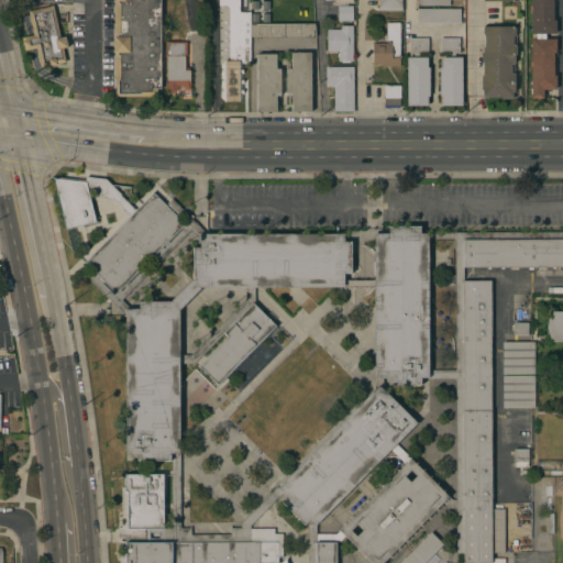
[(159,0),(159,89),(156,89),(156,97),(116,97),(116,53),(113,53),(113,37),(114,37),(114,0),(159,0)]
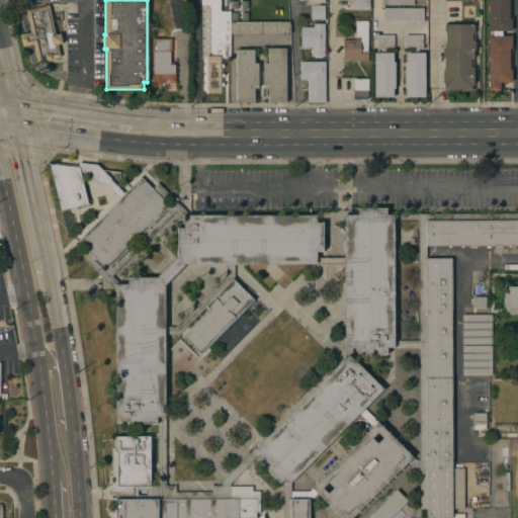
[(229,0),(230,22),(289,22),(289,33),(230,34),(230,58),(220,58),(220,93),(206,93),(206,56),(210,56),(210,7),(208,5),(200,5),(200,0),(229,0)]
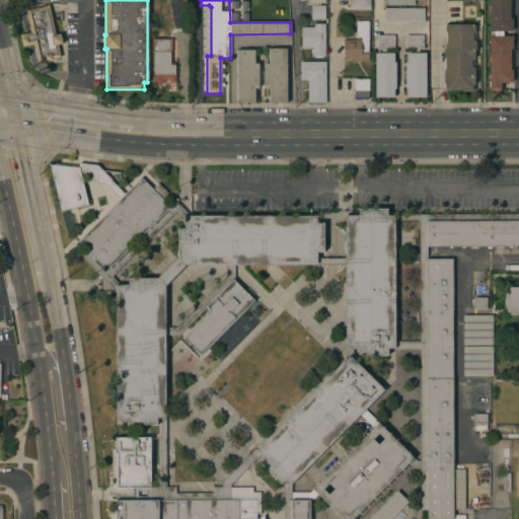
[(370,0),(370,10),(349,10),(349,0),(370,0)]
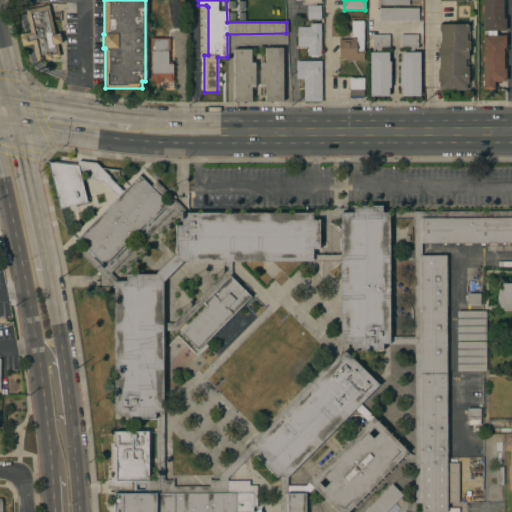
[(483,31),(483,11),(481,11),(481,4),(482,4),(482,0),(503,0),(503,18),(505,18),(505,31),(483,31)]
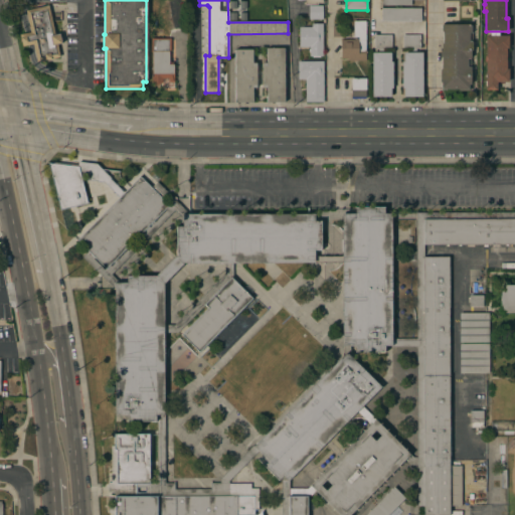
[(48,5),(55,35),(59,34),(61,43),(57,44),(60,56),(37,62),(33,44),(22,46),(19,34),(30,32),(25,10),(48,5)]
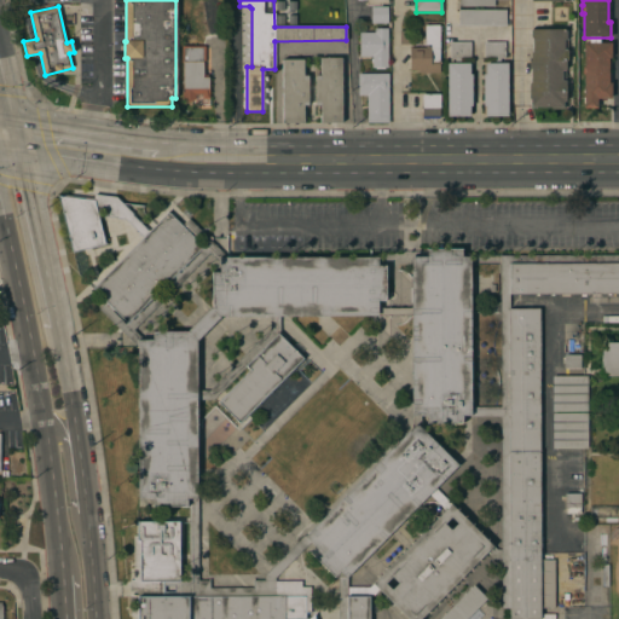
[(387,6),(387,23),(371,23),(371,6),(387,6)]
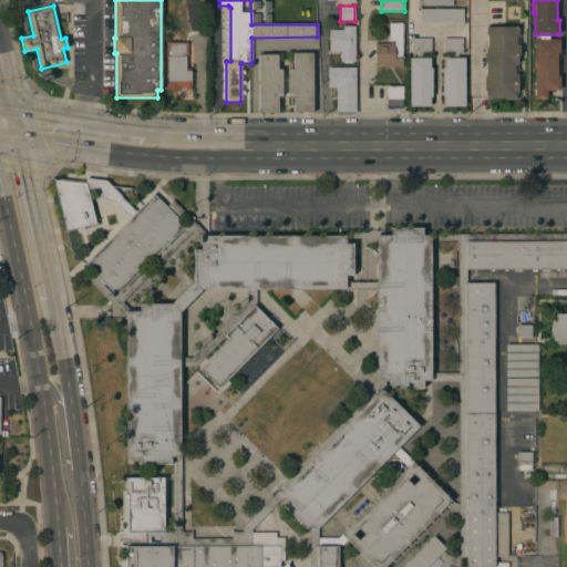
[(463,9),(463,23),(420,23),(420,9),(463,9)]
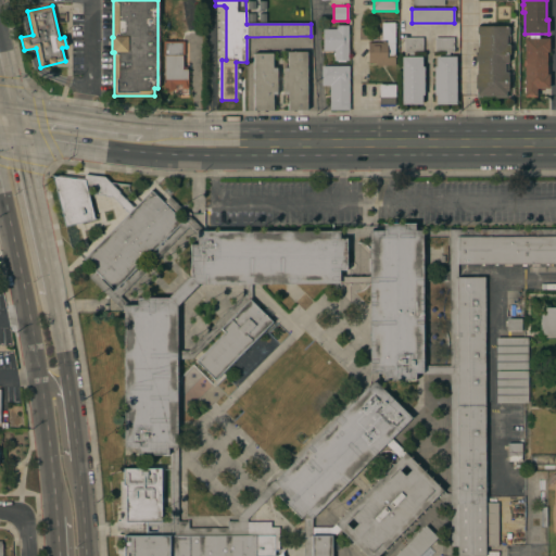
[(368,42),(387,42),(387,40),(381,40),(381,22),(395,23),(394,65),(376,65),(376,63),(367,63),(368,42)]
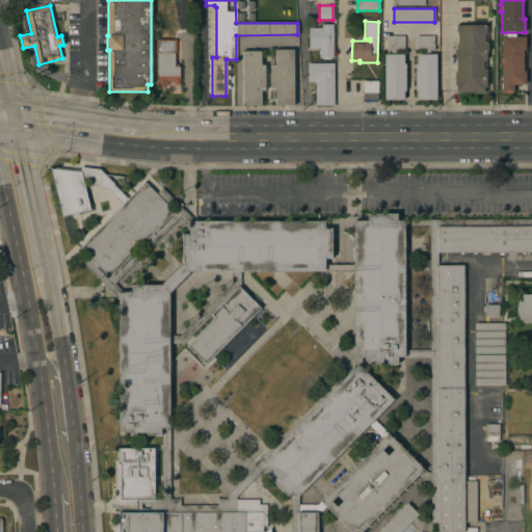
[(309,28),(321,28),(321,24),(334,24),(334,58),(319,58),(319,48),(309,48),(309,28)]
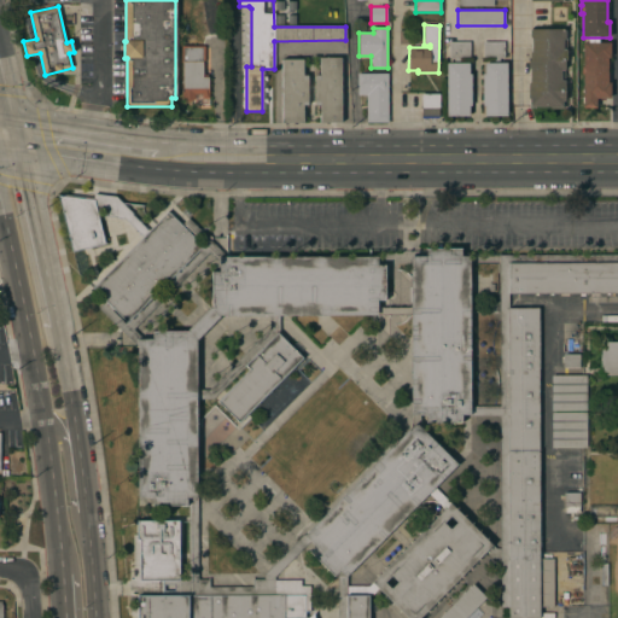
[(529,99),(528,99),(528,83),(530,83),(529,68),(528,68),(528,60),(530,60),(530,52),(531,52),(531,39),(530,39),(530,30),(566,29),(566,60),(564,60),(565,101),(563,101),(563,108),(551,108),(551,106),(529,106),(529,99)]
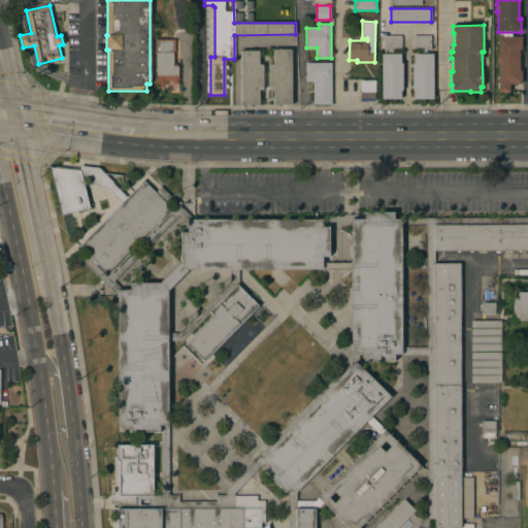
[(382,54),(388,54),(388,51),(384,51),(384,36),(401,36),(401,51),(393,51),(393,54),(400,54),(400,63),(402,63),(402,91),(400,91),(400,99),(382,99),(382,54)]
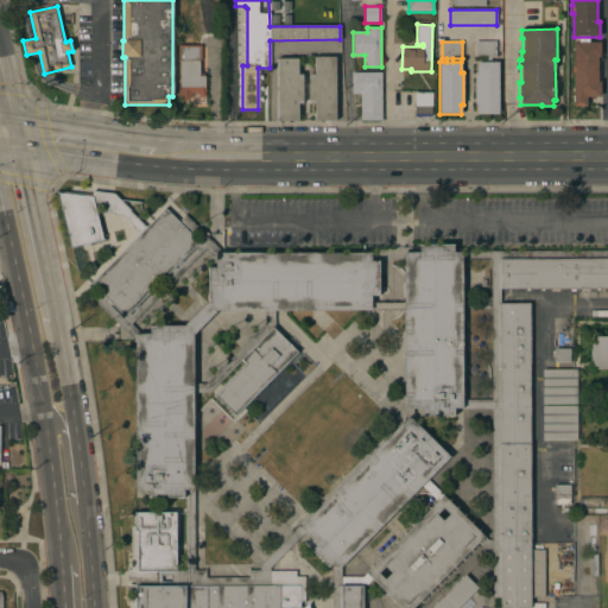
[(474,73),(476,73),(476,62),(486,62),(486,57),(475,57),(475,42),(495,42),(495,57),(491,57),(491,62),(499,62),(499,114),(476,114),(476,105),(474,105),(474,73)]
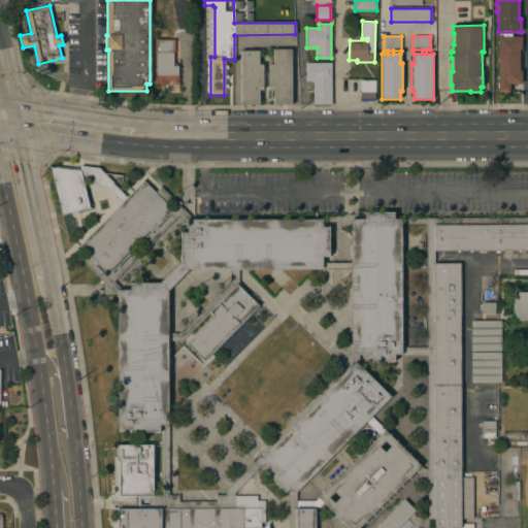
[(498,36),(521,36),(521,50),(519,50),(519,71),(521,71),(521,84),(509,84),(509,93),(498,93),(498,36)]
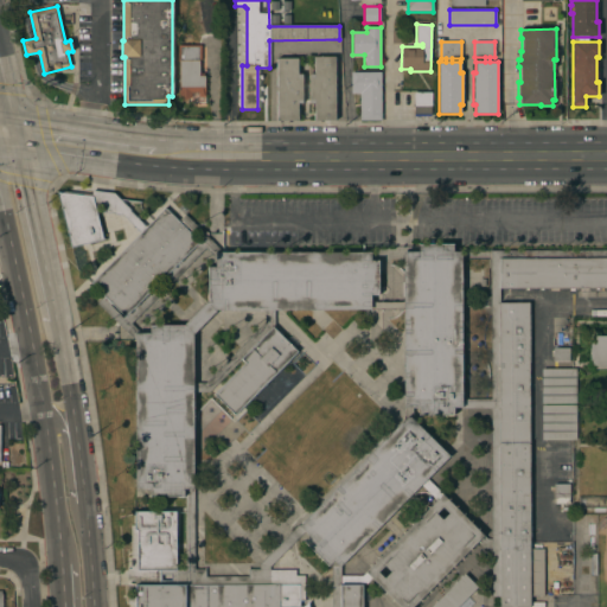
[(200,45),(200,59),(199,59),(199,76),(205,76),(205,96),(198,96),(198,93),(191,93),(191,98),(179,98),(179,61),(178,61),(178,45),(200,45)]
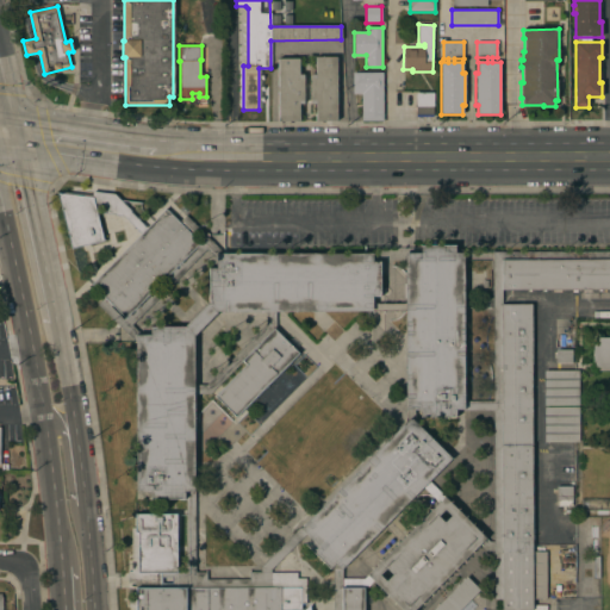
[(336,122),(316,122),(316,105),(311,105),(311,74),(316,74),(316,57),(336,57),(336,122)]
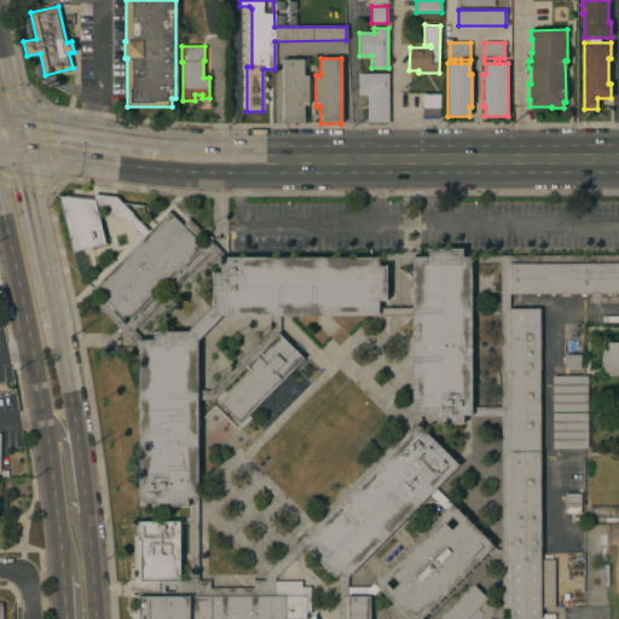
[(282,59),(302,59),(304,76),(308,76),(308,105),(304,105),(304,123),(282,123),(282,59)]
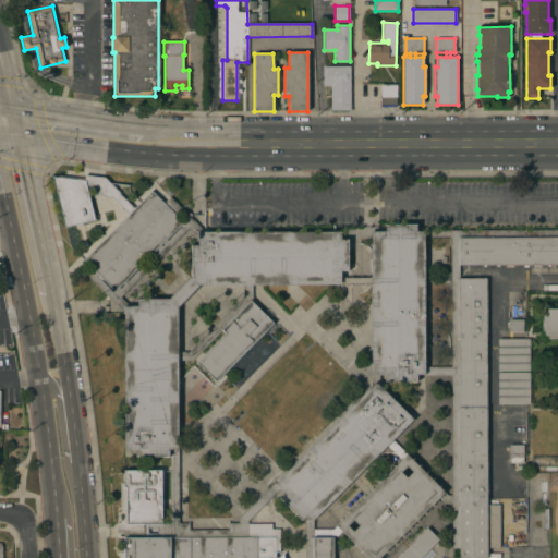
[(330,86),(323,86),(323,67),(350,67),(350,110),(330,111),(330,86)]
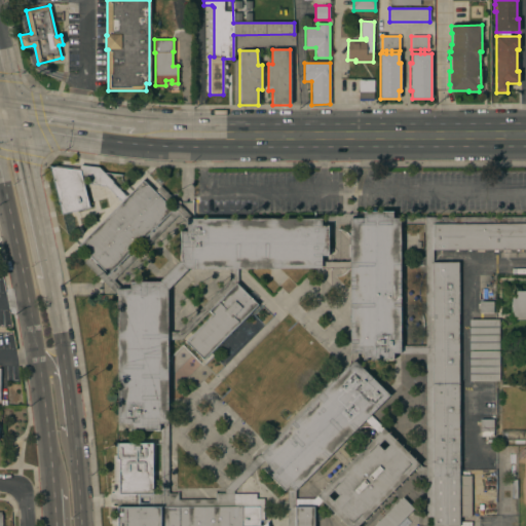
[(359,80),(373,80),(373,100),(359,100),(359,80)]
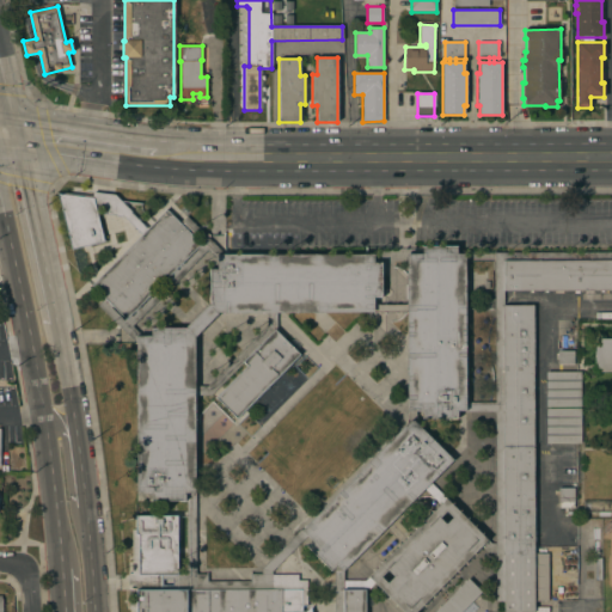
[(91,199),(92,193),(115,196),(132,210),(130,213),(147,228),(166,209),(181,224),(187,216),(225,255),(373,255),(373,263),(380,263),(380,298),(373,298),(373,305),(407,305),(407,254),(421,254),(421,246),(457,246),(457,254),(465,254),(465,403),(495,403),(495,252),(611,252),(611,291),(505,291),(505,305),(533,305),(533,554),(548,554),(548,600),(533,601),(533,611),(503,611),(503,601),(496,601),(496,552),(488,552),(482,546),(416,611),(404,611),(375,583),(369,589),(365,589),(365,611),(335,611),(335,571),(334,568),(330,571),(306,546),(311,540),(307,537),(271,571),(271,589),(281,589),(281,611),(135,611),(135,591),(129,591),(129,575),(151,575),(151,516),(177,516),(177,575),(188,575),(188,493),(185,493),(185,500),(151,500),(151,493),(136,493),(136,343),(98,306),(105,299),(91,286),(141,234),(124,219),(121,216),(114,215),(97,214),(105,242),(71,250),(56,195),(91,199)]
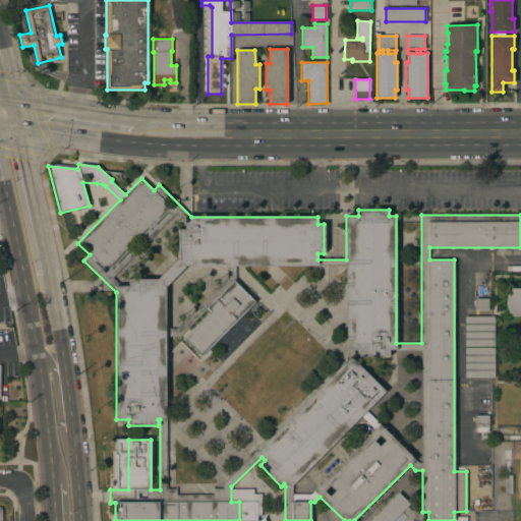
[(506,288),(520,288),(520,316),(507,316),(506,288)]
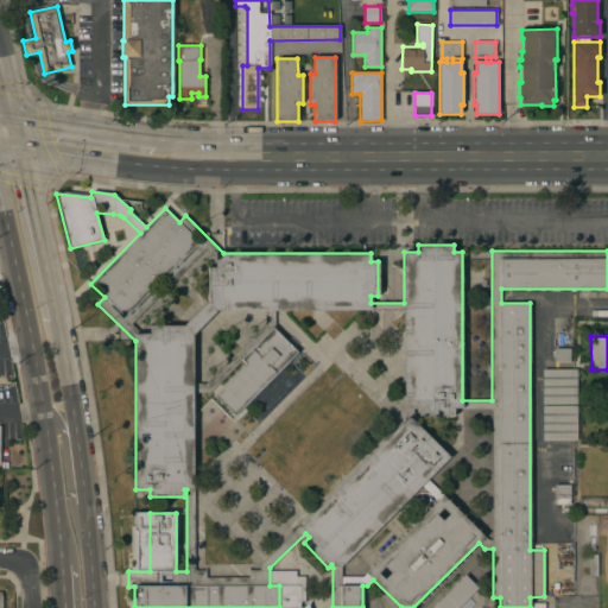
[(553,349),(570,349),(570,362),(553,362),(553,349)]
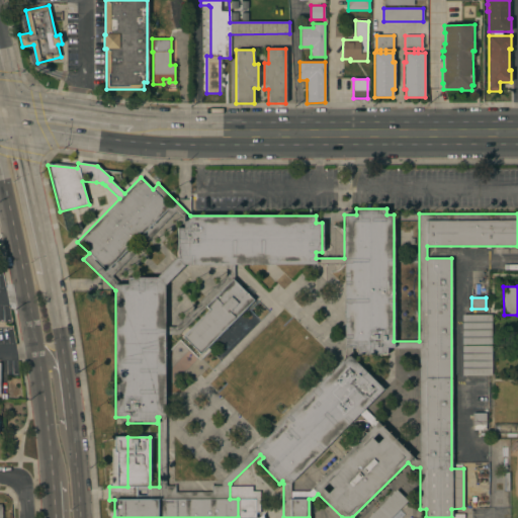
[(461,315),(492,315),(492,344),(461,344),(461,315)]
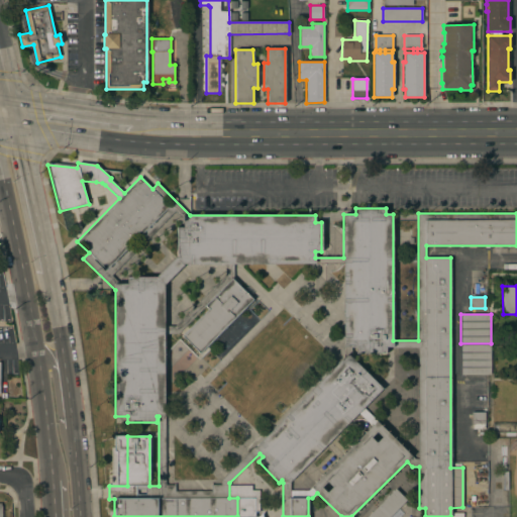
[(461,345),(491,345),(491,375),(461,375),(461,345)]
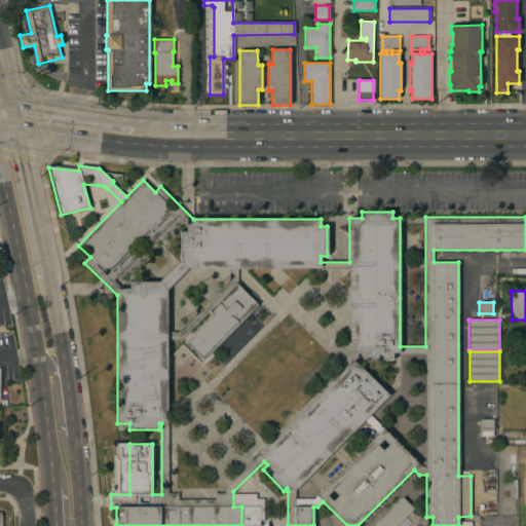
[(470,382),(499,382),(499,413),(470,413),(470,382)]
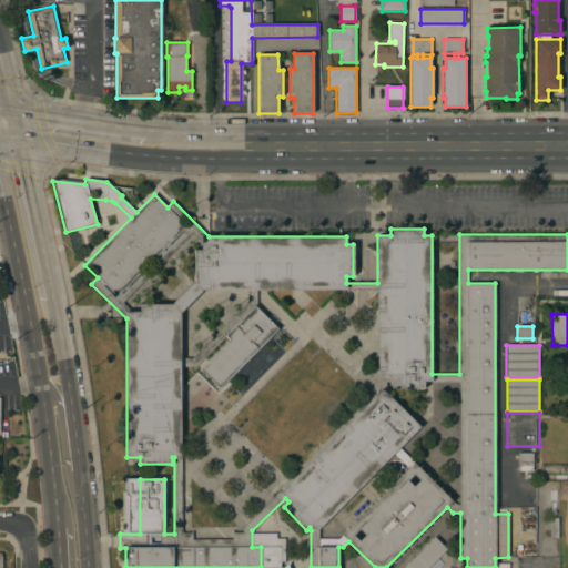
[(533,453),(533,465),(518,465),(518,453),(533,453)]
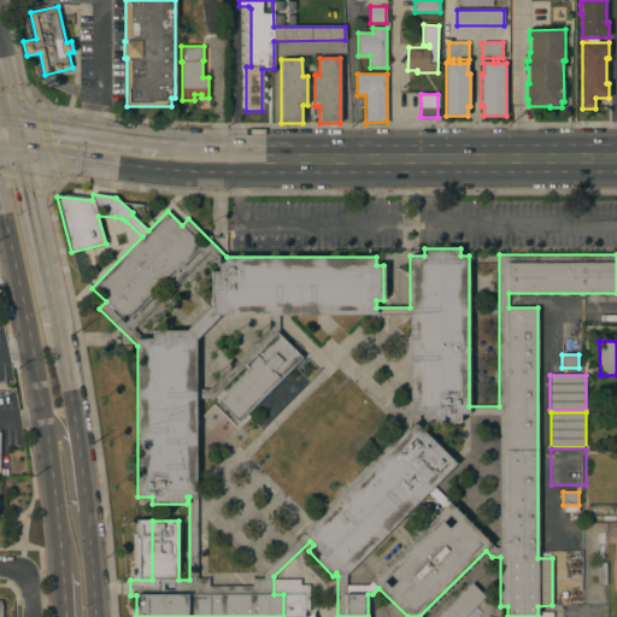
[(438,616),(471,583),(486,597),(464,616),(438,616)]
